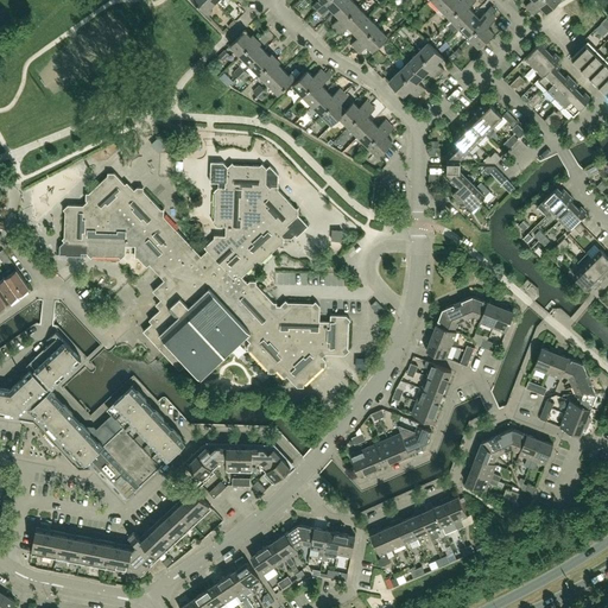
[(215,2),(213,0),(192,0),(208,14),(213,10),(210,7),(215,2)]
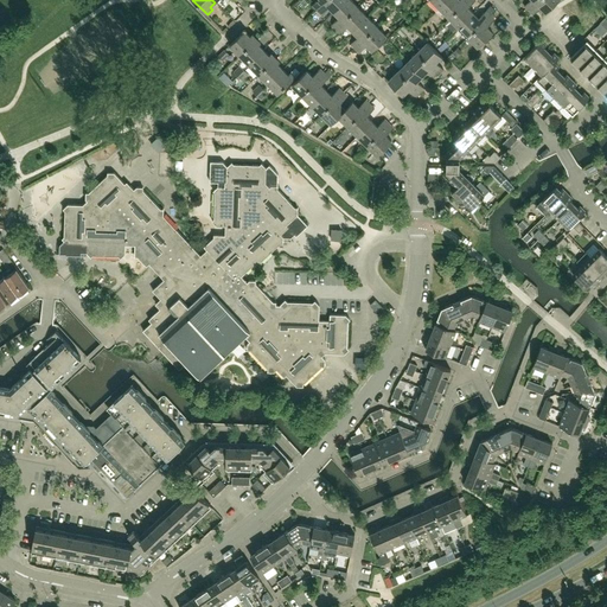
[(317,10),(326,0),(318,0),(312,6),(317,10)]
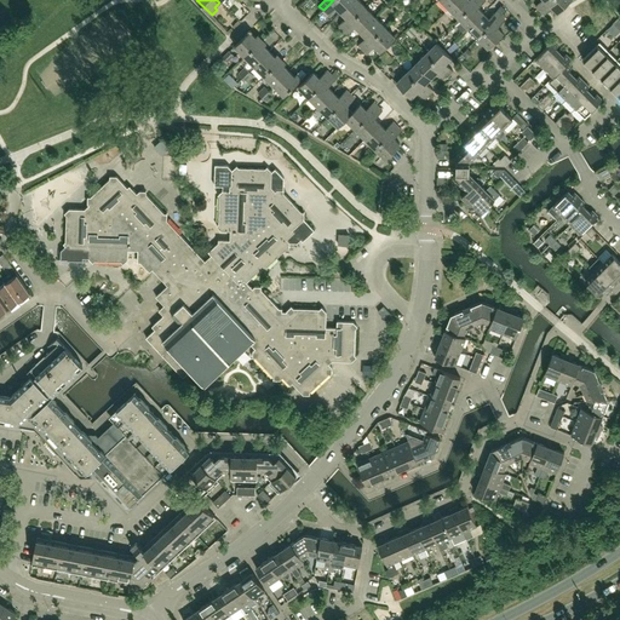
[(340,12),(352,0),(333,0),(323,10),(328,15),(336,7),(340,12)]
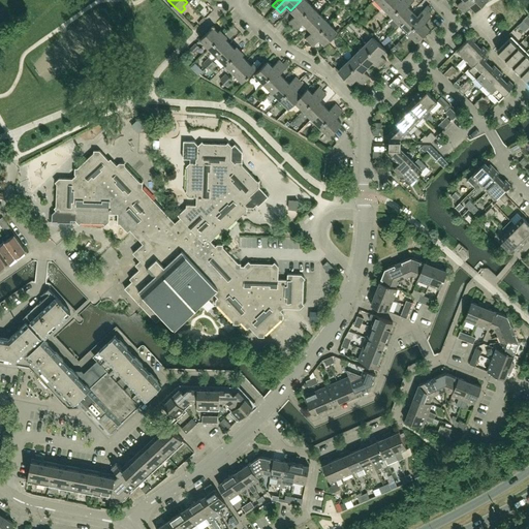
[(292,26),(312,6),(305,0),(301,0),(290,10),(296,16),(288,22),(292,26)]
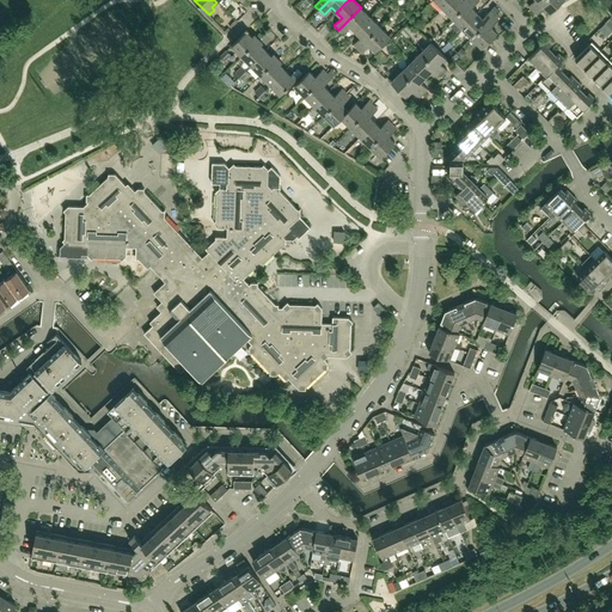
[(453,18),(471,0),(451,0),(444,8),(453,18)]
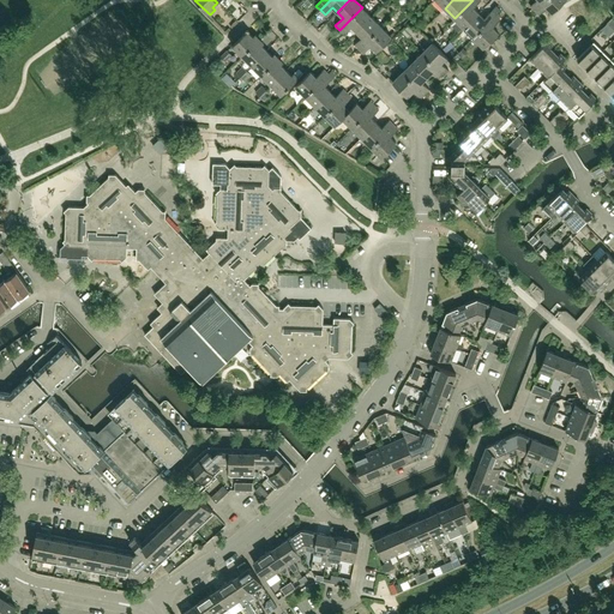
[(464,28),(479,13),(474,8),(481,0),(480,0),(473,0),(455,18),(464,28)]
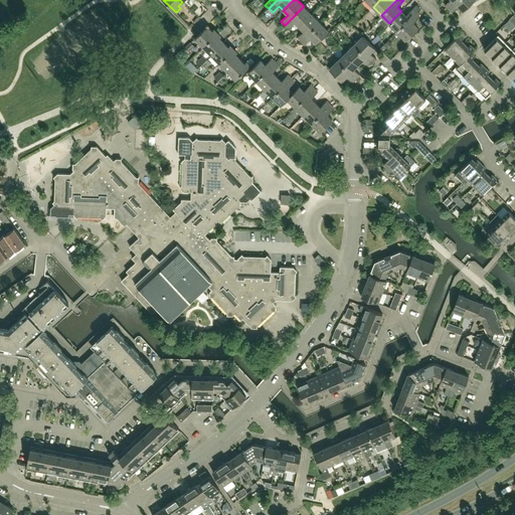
[(449,9),(457,0),(450,0),(445,5),(449,9)]
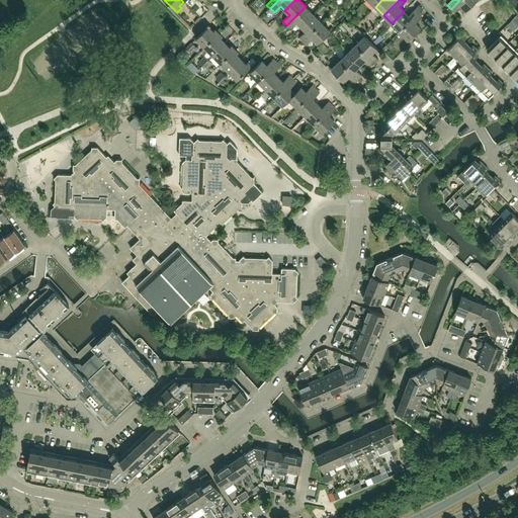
[(465,11),(477,0),(459,0),(451,9),(454,12),(461,6),(465,11)]
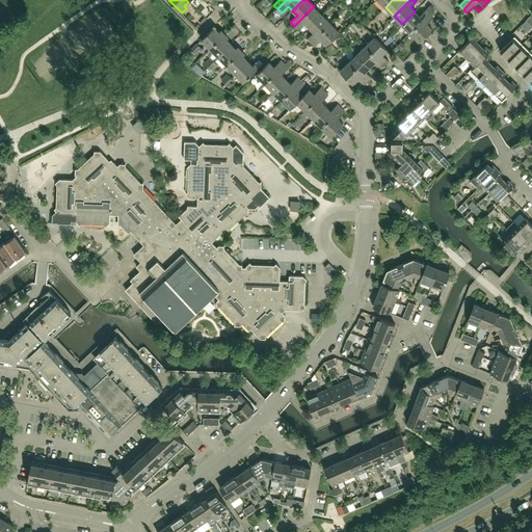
[(310,27),(322,15),(314,6),(294,26),(298,29),(304,23),(310,27)]
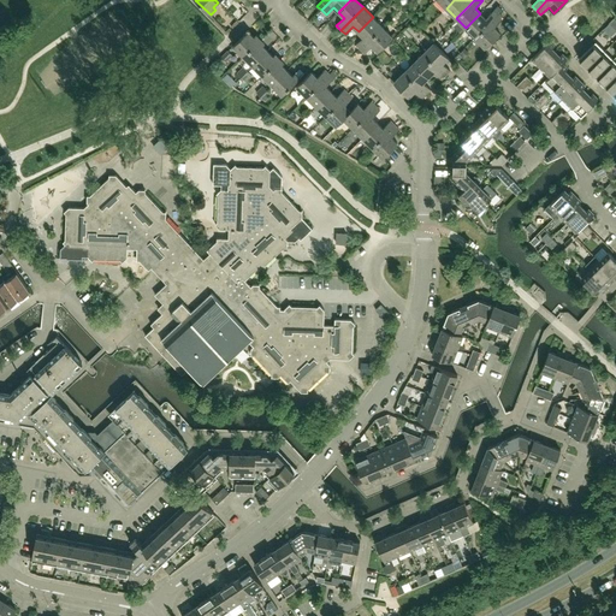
[(475,39),(498,16),(493,11),(486,18),(480,13),(466,28),(475,39)]
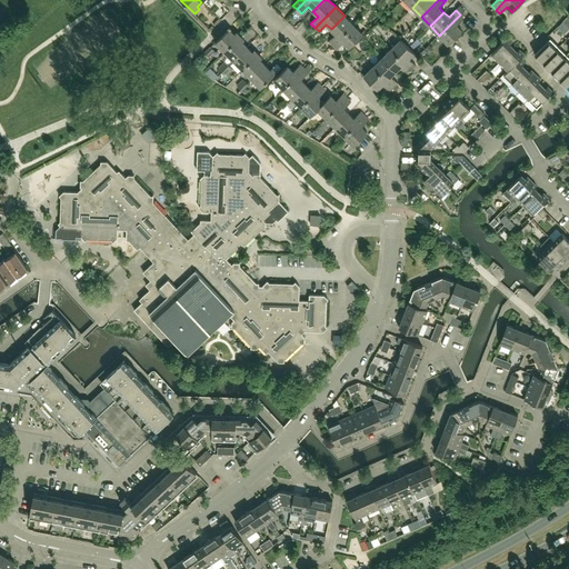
[(448,45),(462,31),(457,26),(463,18),(460,15),(439,36),(448,45)]
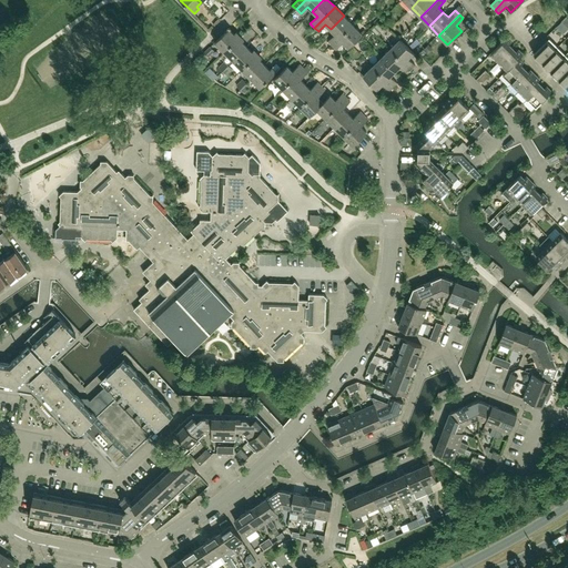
[(332,46),(353,24),(344,16),(331,29),(335,34),(327,41),(332,46)]
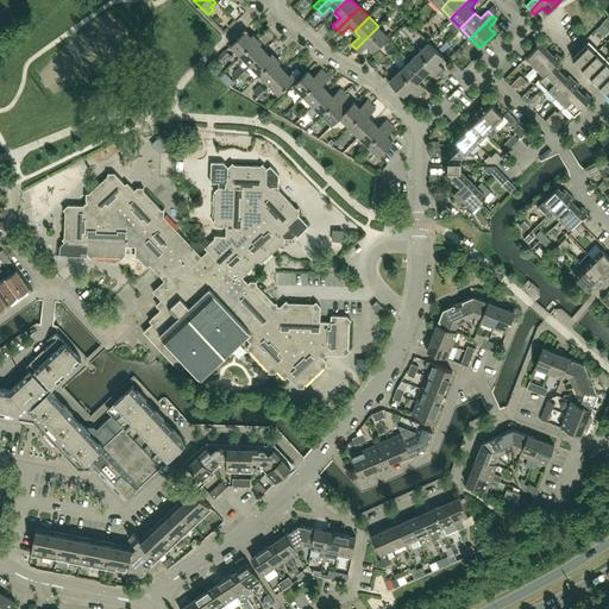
[(374,51),(388,37),(378,26),(356,49),(358,50),(360,52),(368,45),(374,51)]
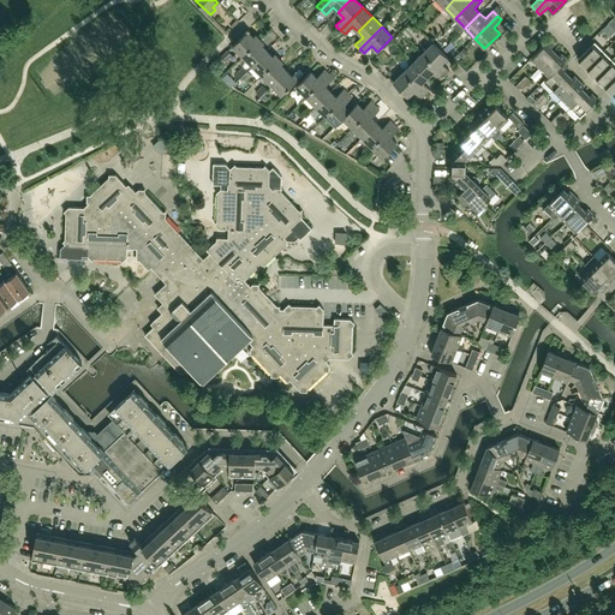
[(408,27),(402,33),(410,40),(416,34),(408,27)]
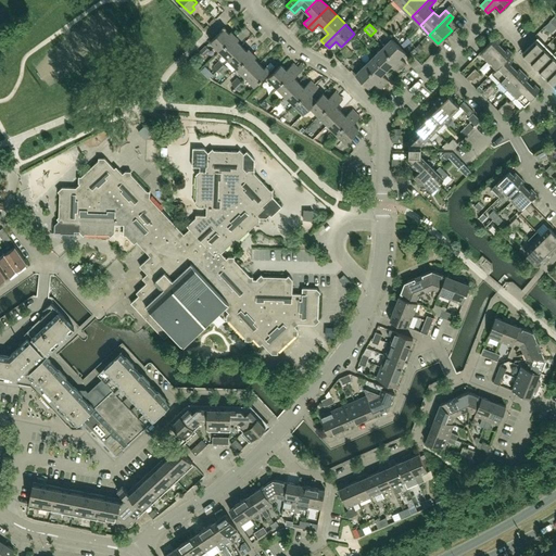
[(547,24),(540,34),(546,39),(555,29),(547,24)]
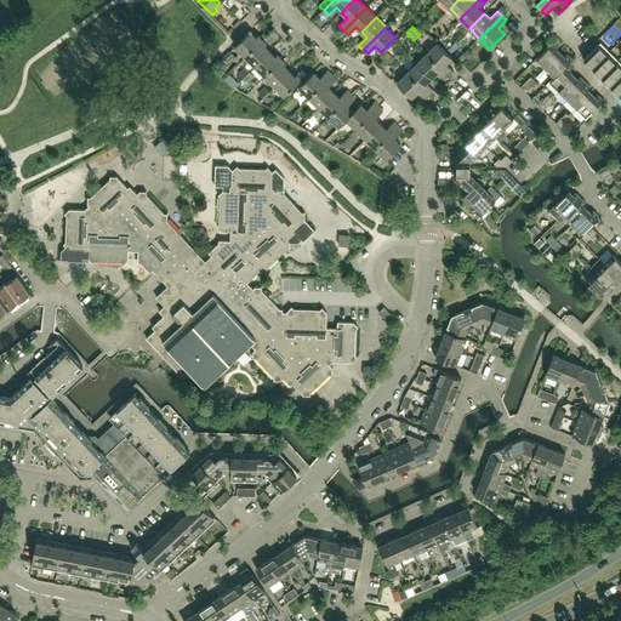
[(245,57),(262,39),(258,35),(256,38),(250,32),(235,46),(245,57)]
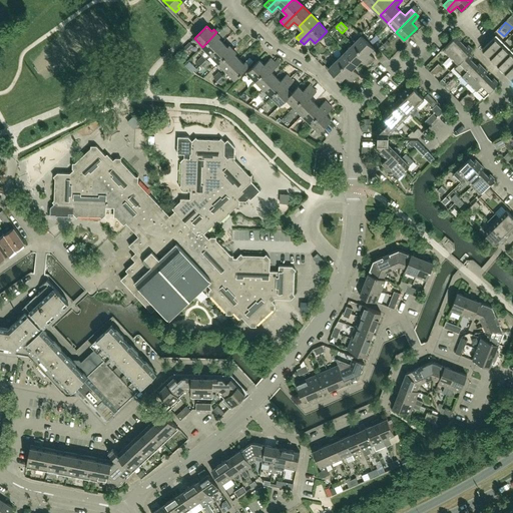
[(210,55),(222,42),(218,38),(220,36),(216,32),(202,47),(210,55)]
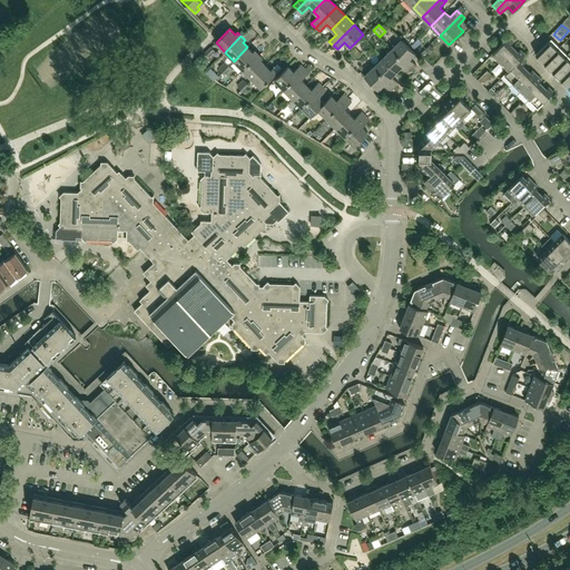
[(501,62),(514,49),(511,45),(513,43),(508,38),(492,53),(501,62)]
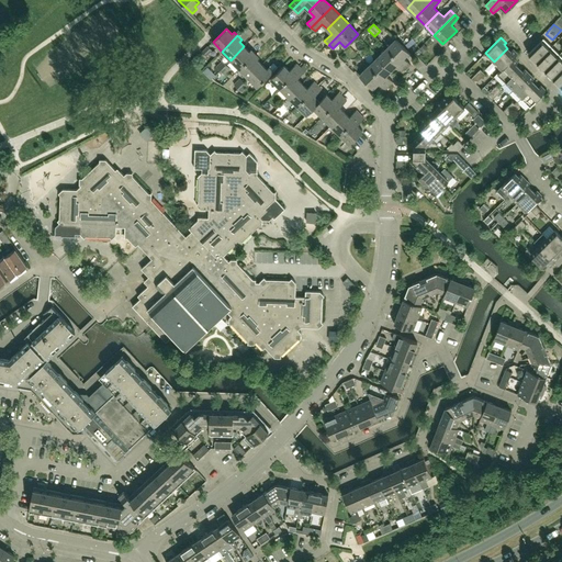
[(409,53),(395,38),(386,48),(407,69),(411,65),(404,58),(409,53)]
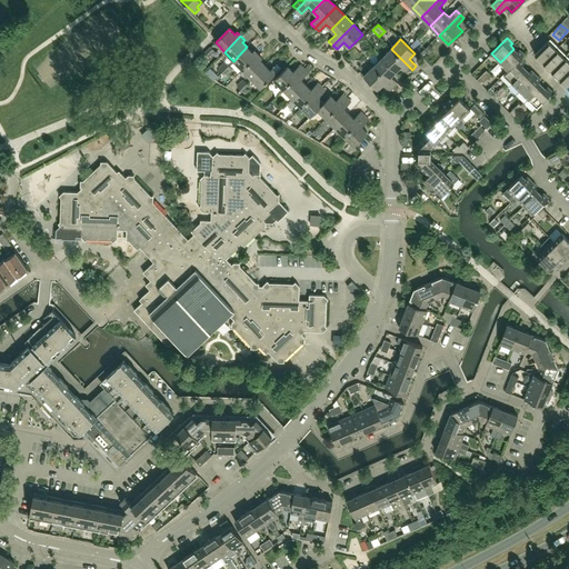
[(418,39),(410,46),(413,48),(420,42),(418,39)]
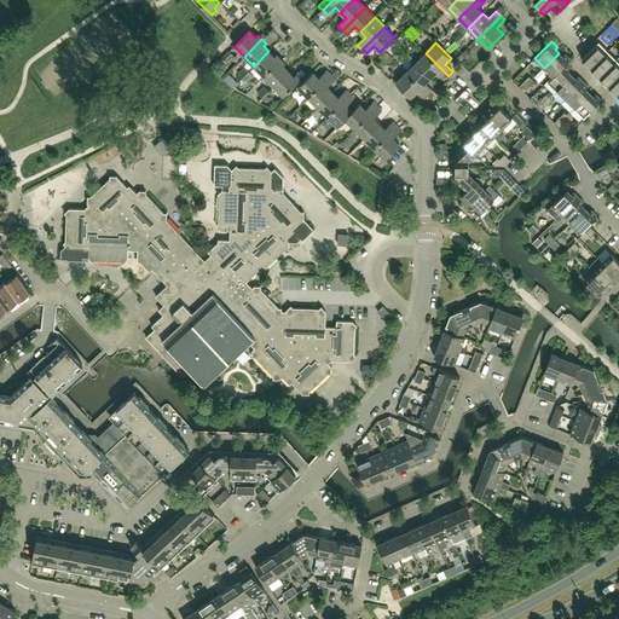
[(591,68),(608,51),(599,42),(582,59),(591,68)]
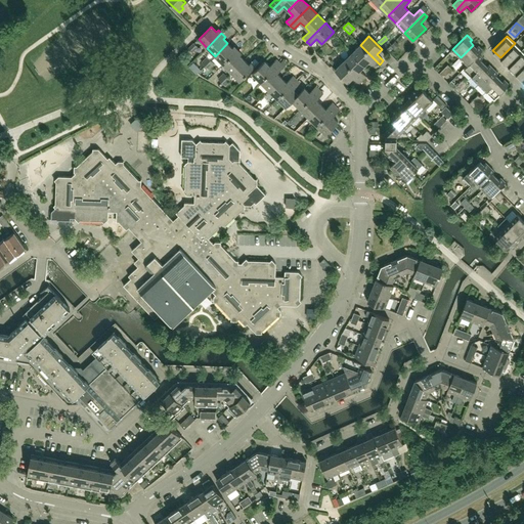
[(395,41),(390,46),(394,49),(399,44),(395,41)]
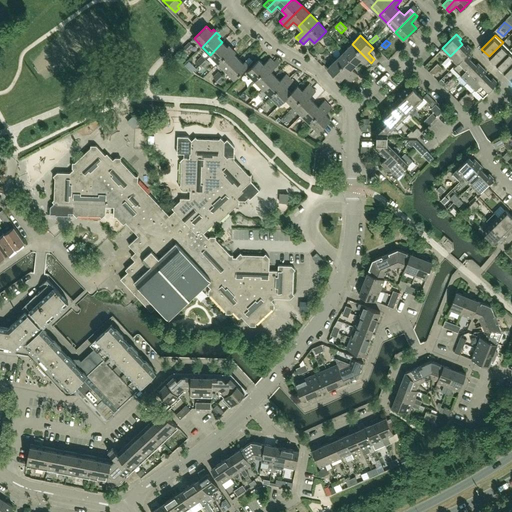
[(187,51),(193,46),(189,42),(184,48),(187,51)]
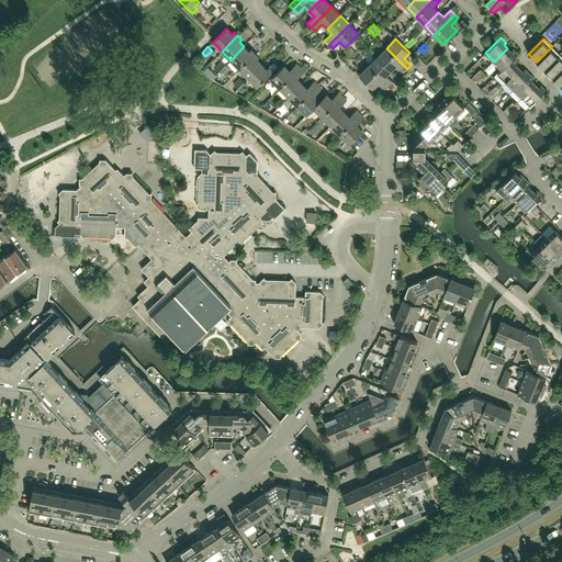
[(239,69),(255,54),(251,49),(249,52),(244,46),(231,60),(239,69)]
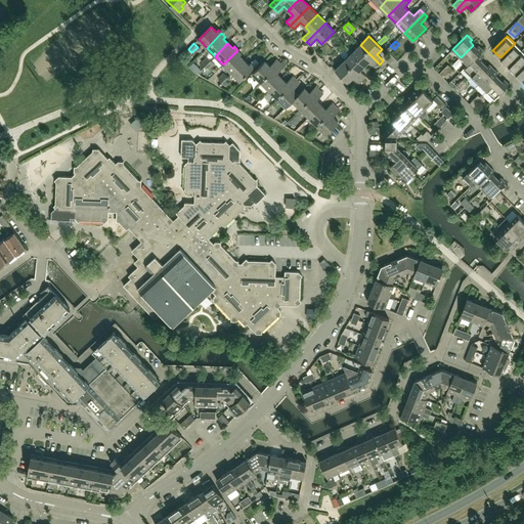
[(508,66),(522,51),(515,43),(500,57),(508,66)]
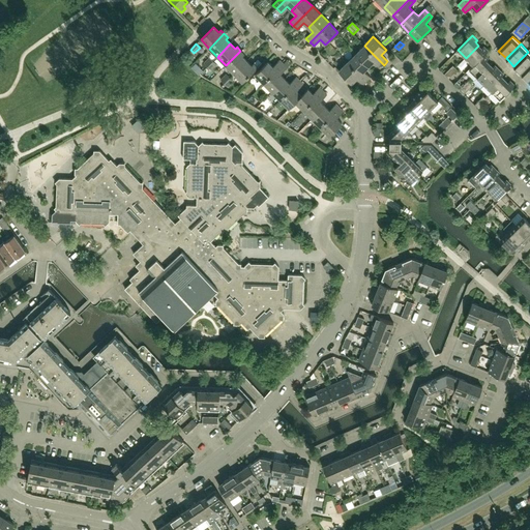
[(384,65),(364,46),(356,54),(369,66),(374,62),(380,68),(384,65)]
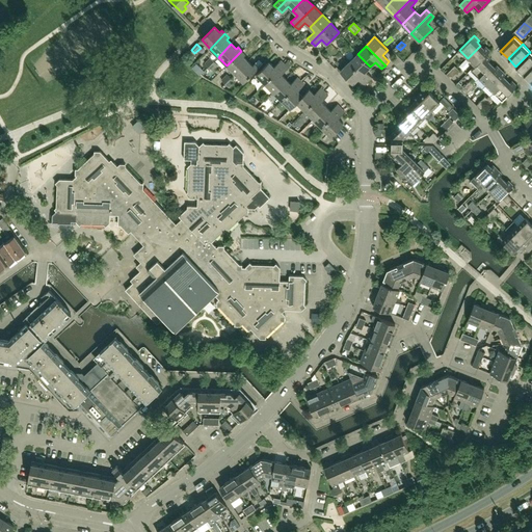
[(486,55),(489,51),(485,47),(483,49),(480,46),(468,58),(475,65),(485,55),(486,55)]
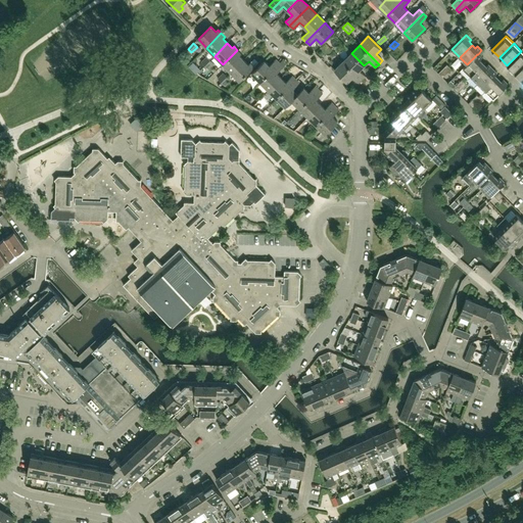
[(231,73),(244,60),(239,55),(241,53),(237,50),(223,64),(231,73)]
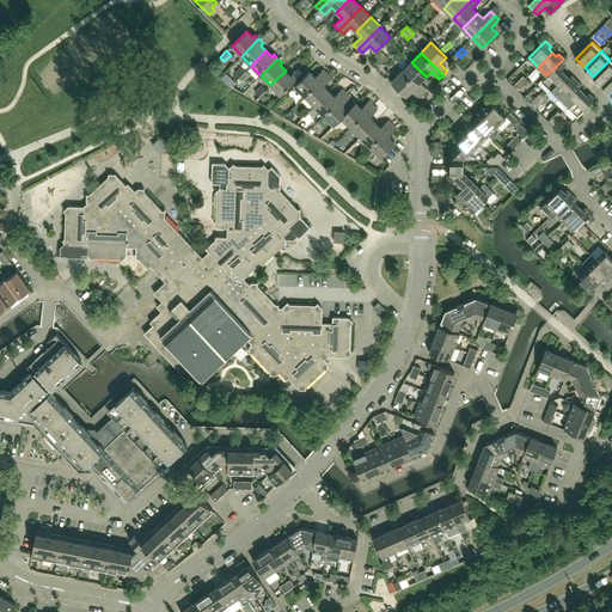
[(601,85),(611,74),(611,61),(610,60),(593,77),(601,85)]
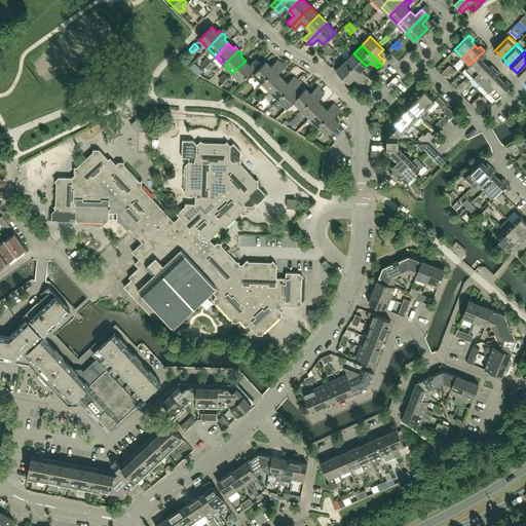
[(366,66),(353,53),(345,62),(364,81),(368,77),(362,71),(366,66)]
